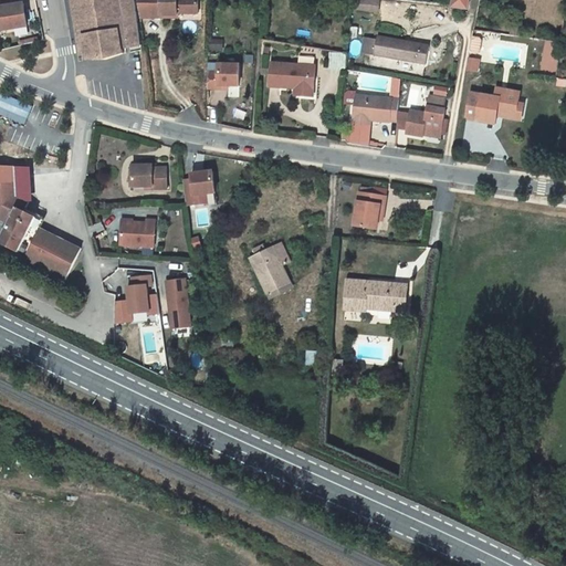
[(0,0),(0,30),(28,27),(24,3),(13,6),(12,0),(0,0)]
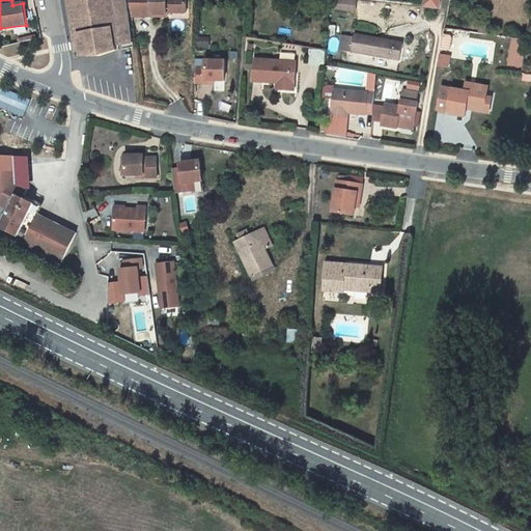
[(132,37),(127,0),(67,0),(76,47),(81,47),(82,51),(83,56),(100,56),(116,50),(115,46),(129,44),(128,38),(132,37)]
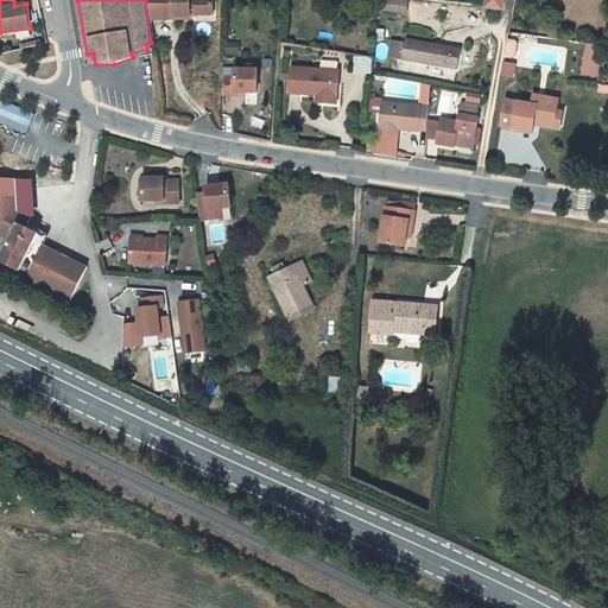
[(149,0),(151,19),(175,19),(175,17),(192,16),(191,14),(214,14),(214,0),(149,0)]
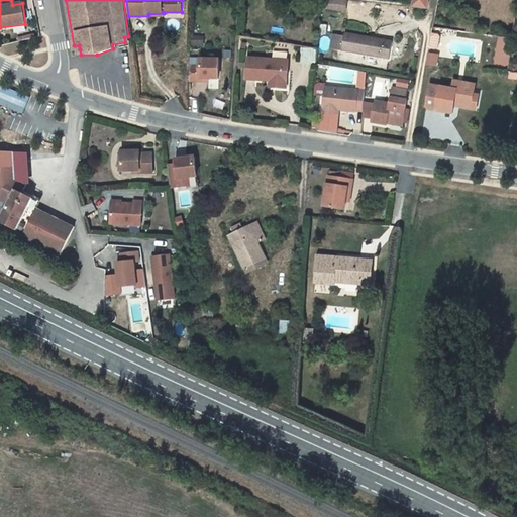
[(347,1),(342,0),(332,0),(332,9),(346,11),(347,1)]
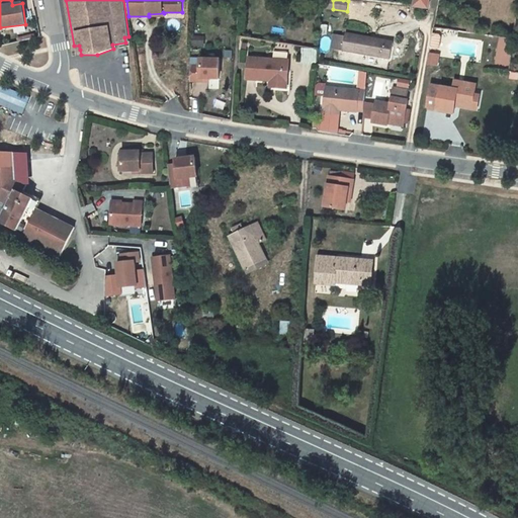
[(394,41),(347,32),(346,36),(335,34),(333,48),(391,59),(394,41)]
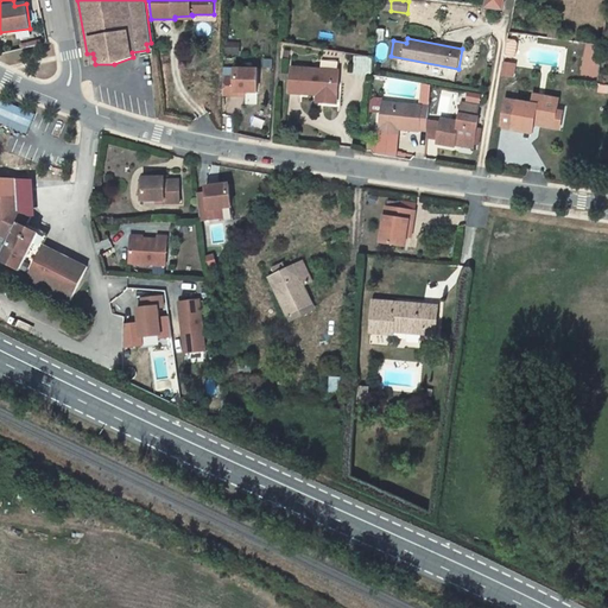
[(515,40),(507,39),(505,57),(513,58),(517,56),(519,44),(515,40)]
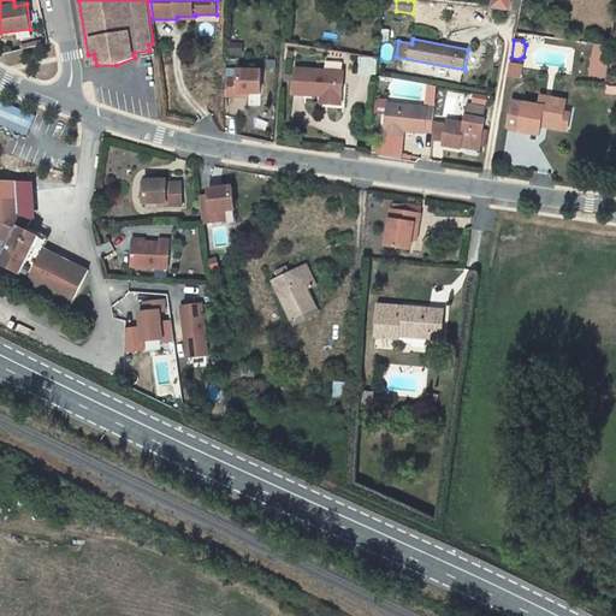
[(377,59),(361,59),(360,75),(375,75),(377,59)]
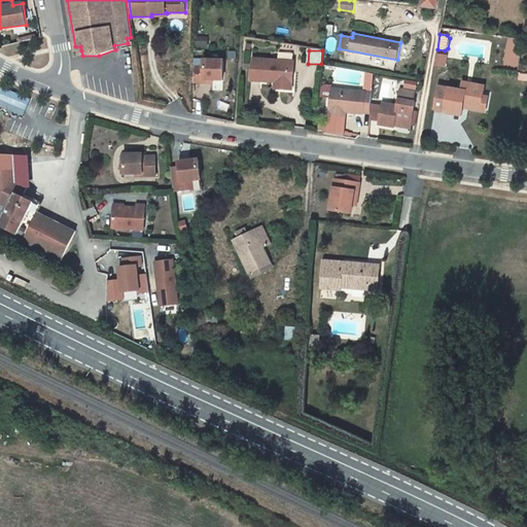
[(447,56),(436,54),(434,65),(445,66),(447,56)]
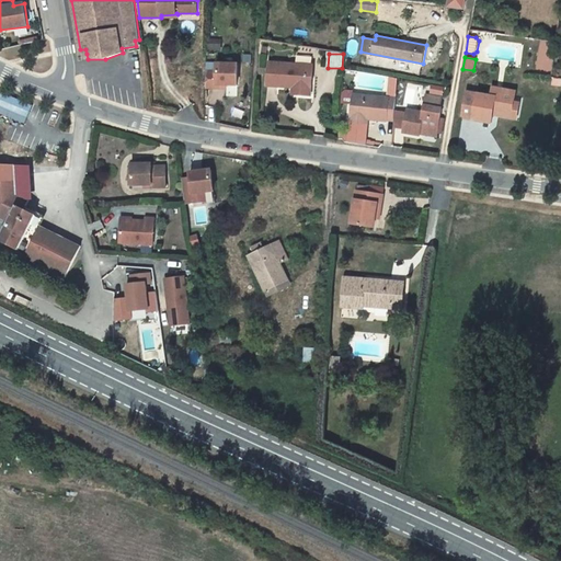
[(313,66),(270,61),(267,86),(294,87),(312,89),(313,66)]
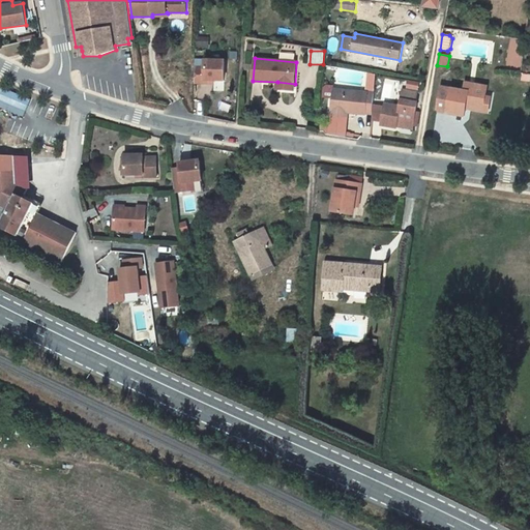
[(225,61),(196,61),(195,83),(205,83),(205,80),(214,80),(225,81),(225,61)]
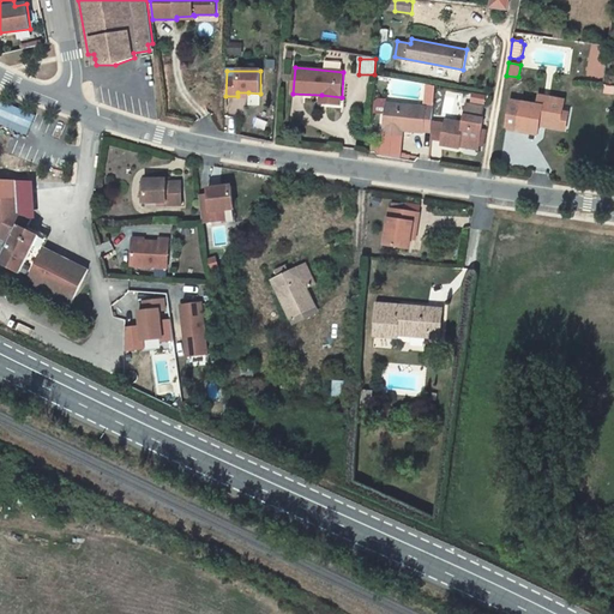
[(539,104),(512,101),(506,128),(518,131),(518,128),(528,130),(528,133),(539,136),(540,126),(541,122),(560,126),(564,112),(565,100),(540,96),(539,104)]
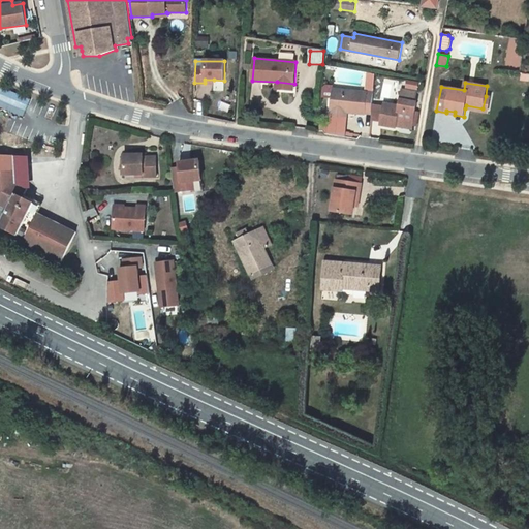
[(372,114),(374,93),(334,89),(331,117),(347,118),(347,112),(365,114),(365,113),(372,114)]
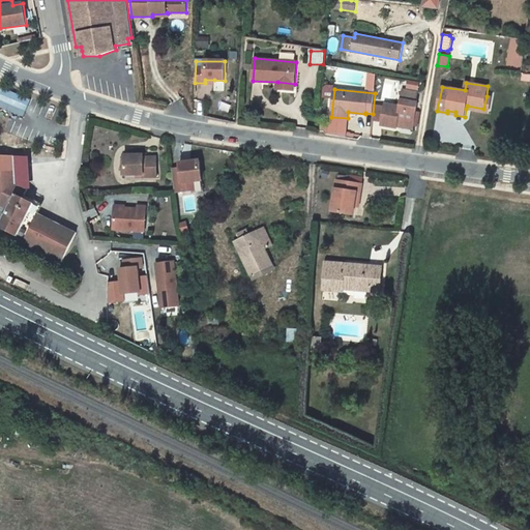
[(396,127),(396,126),(398,121),(401,121),(401,124),(413,126),(413,125),(416,112),(417,102),(416,102),(418,92),(403,89),(401,107),(385,104),(382,124),(396,127)]
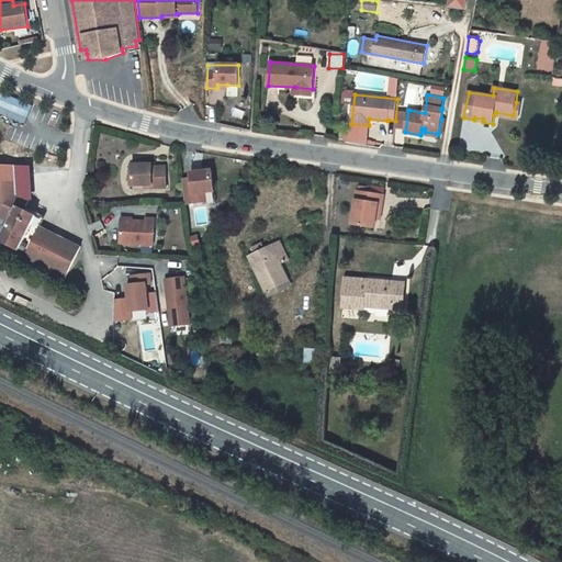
[(513,115),(495,112),(494,115),(518,120),(521,103),(516,102),(513,115)]
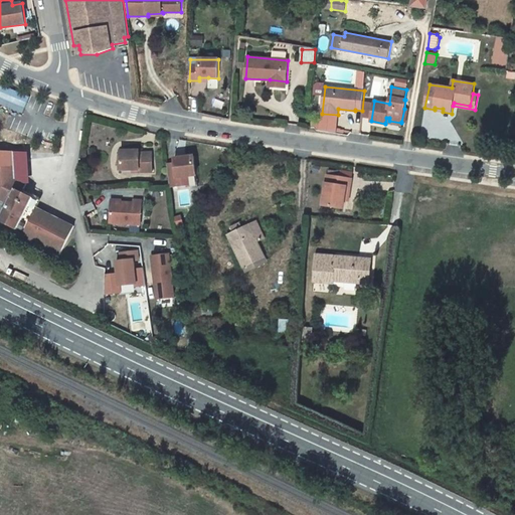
[(369,133),(370,119),(363,118),(361,132),(369,133)]
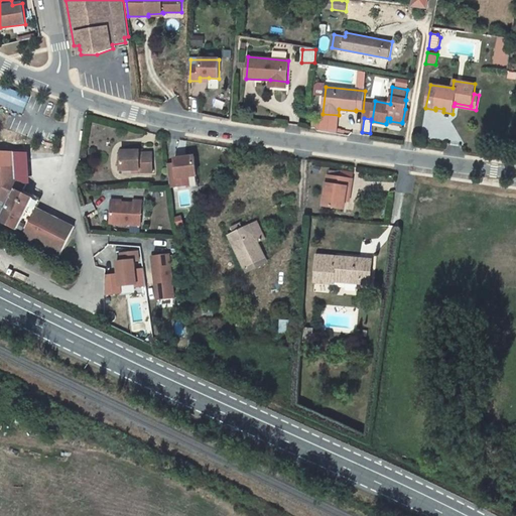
[(402,126),(402,123),(390,121),(390,118),(387,118),(386,123),(402,126)]
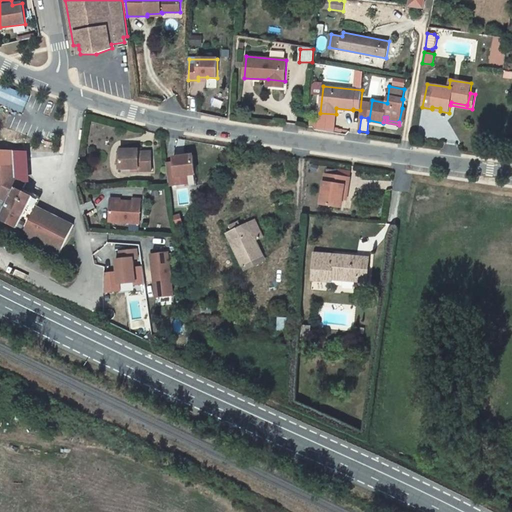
[(139,150),(120,150),(120,169),(132,169),(139,169),(139,171),(152,171),(151,152),(139,152),(139,150)]
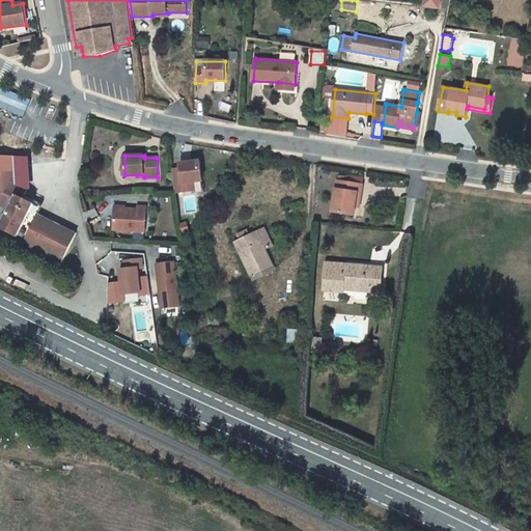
[(180,169),(172,170),(175,192),(175,193),(195,191),(194,182),(202,180),(200,161),(180,164),(180,169)]
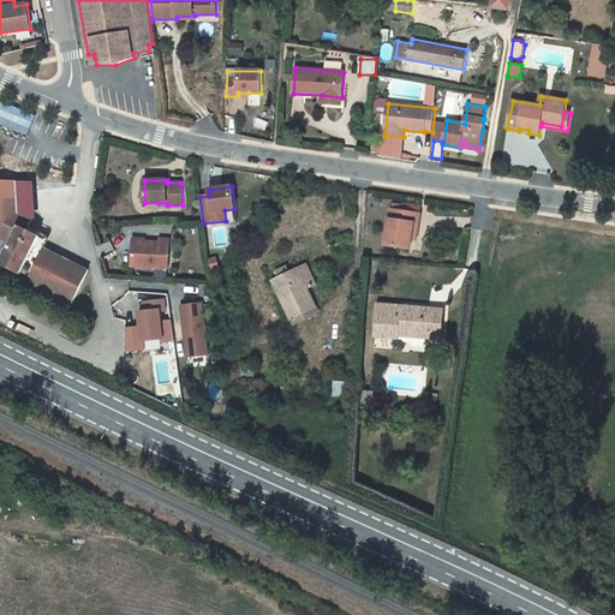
[(21,214),(19,201),(0,201),(0,238),(7,242),(11,234),(15,236),(11,244),(1,263),(22,274),(23,273),(31,278),(29,282),(72,304),(89,270),(46,248),(45,248),(43,250),(36,246),(41,237),(27,230),(29,227),(33,219),(21,214)]
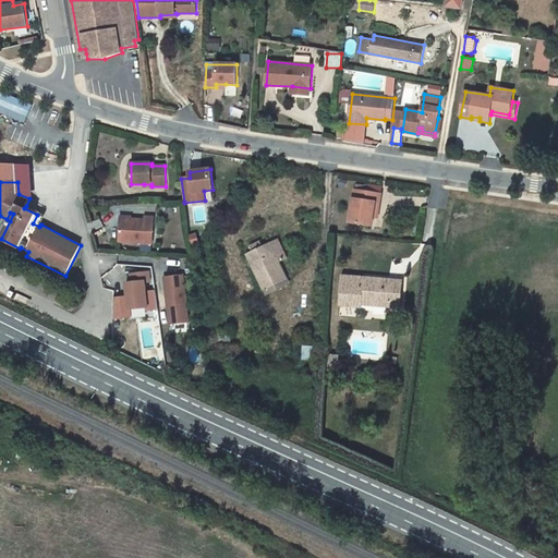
[(368,192),(355,190),(351,222),(373,226),(374,217),(375,211),(379,211),(381,194),(368,192)]
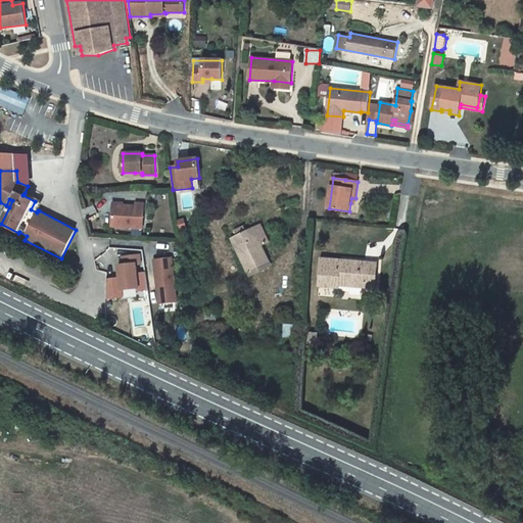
[(43,201),(25,193),(22,195),(35,201),(31,209),(37,212),(38,210),(39,210),(43,201)]
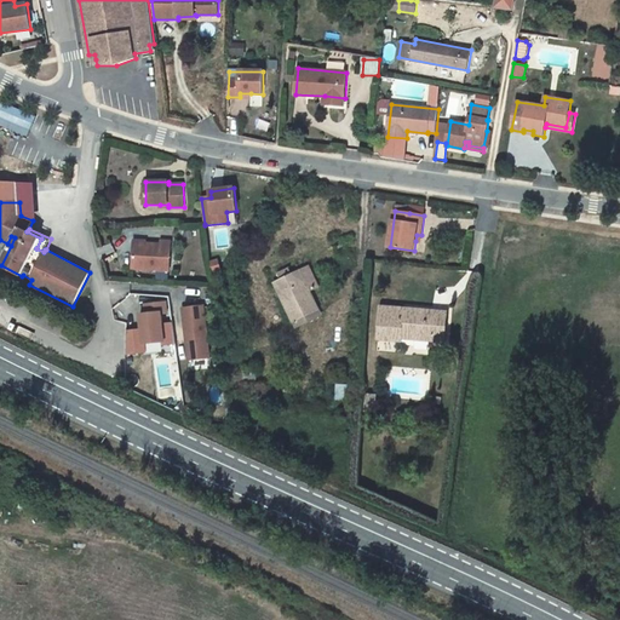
[(161,244),(135,242),(133,269),(159,270),(168,270),(170,270),(171,241),(162,240),(161,244)]
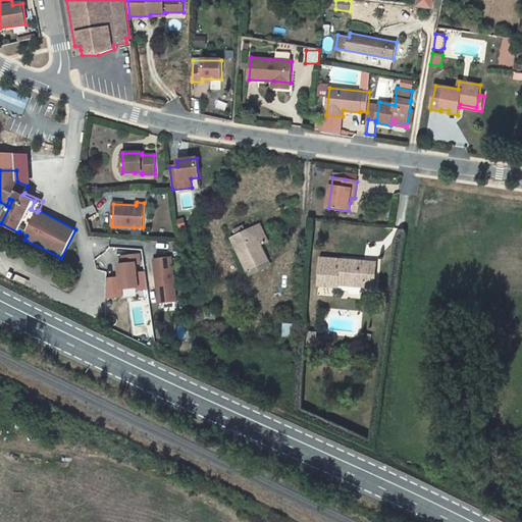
[(237,237),(231,239),(248,271),(268,261),(261,246),(269,242),(261,224),(246,231),(244,225),(233,230),(237,237)]
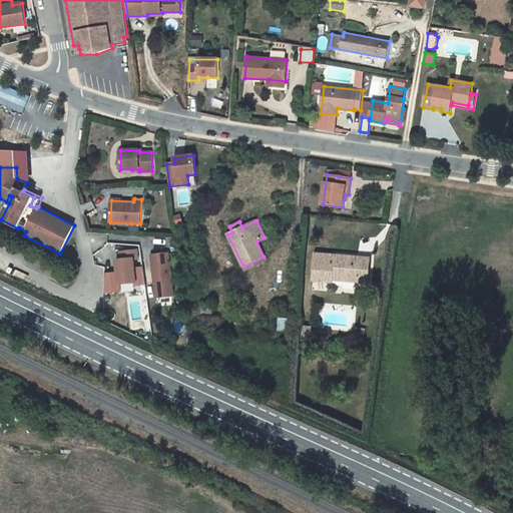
[(137,250),(120,252),(121,261),(116,261),(119,285),(136,283),(134,260),(138,259),(137,250)]
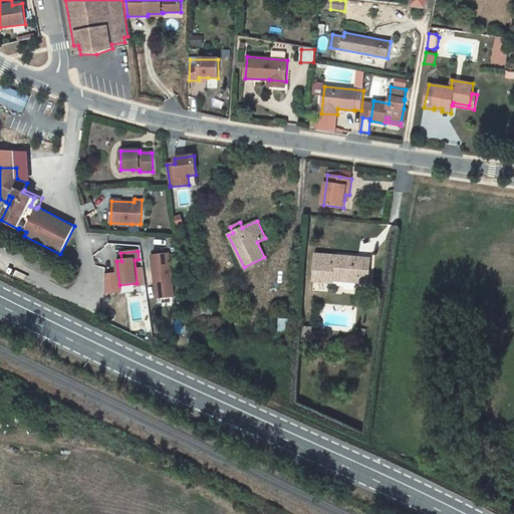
[(155,283),(157,298),(174,296),(169,254),(152,256),(155,276),(157,276),(158,280),(155,283)]
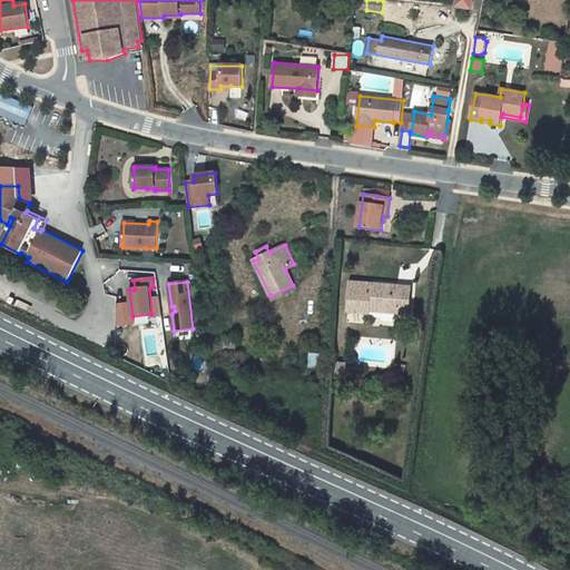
[(410,308),(411,287),(351,282),(349,312),(370,313),(370,311),(371,300),(375,301),(375,305),(410,308)]
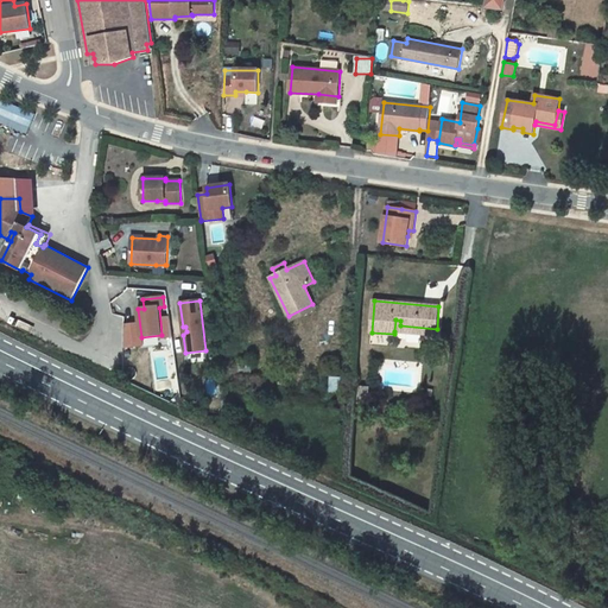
[(312,304),(289,316),(291,321),(315,309),(312,304)]
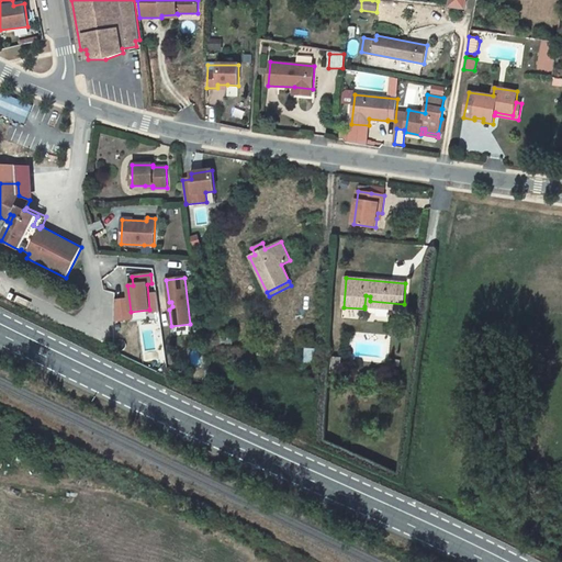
[(366,295),(364,306),(404,310),(404,304),(370,301),(370,296),(366,295)]
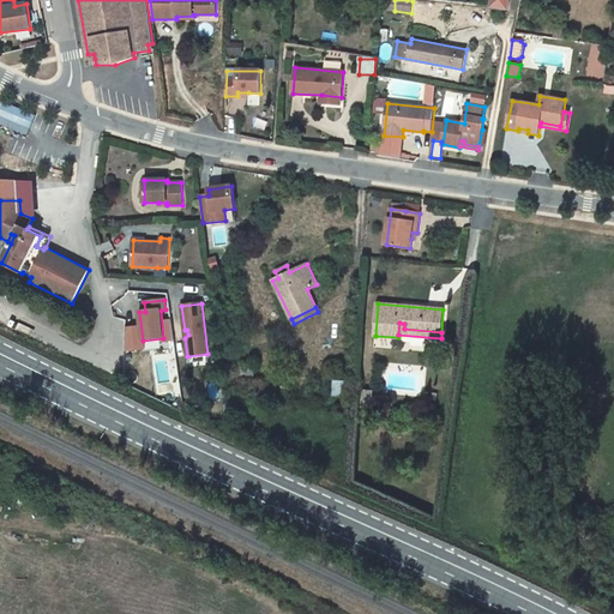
[(372,392),(362,391),(361,405),(371,407),(372,392)]
